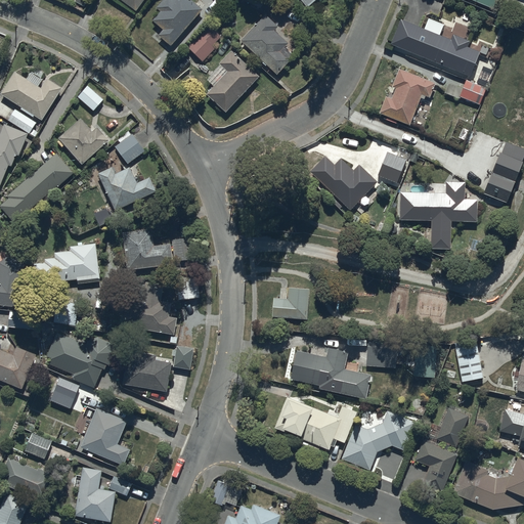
[(122,0),(136,11),(144,0),(122,0)]
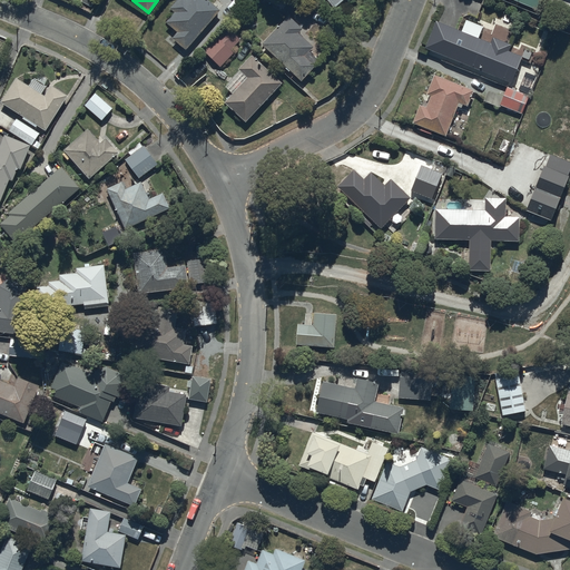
[(177,30),(172,37),(187,48),(219,10),(207,0),(175,0),(172,5),(176,10),(167,20),(177,30)]
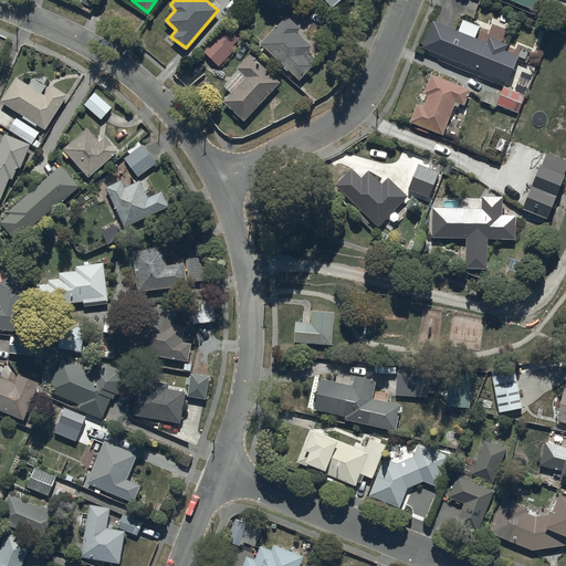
[(510,0),(533,10),(536,0),(510,0)]
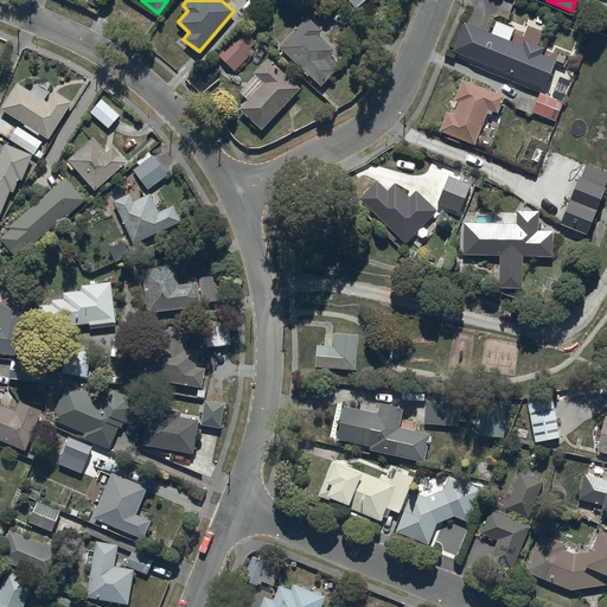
[(280,46),(320,85),(342,65),(330,53),(334,50),(319,34),(323,30),(307,17),(280,46)]
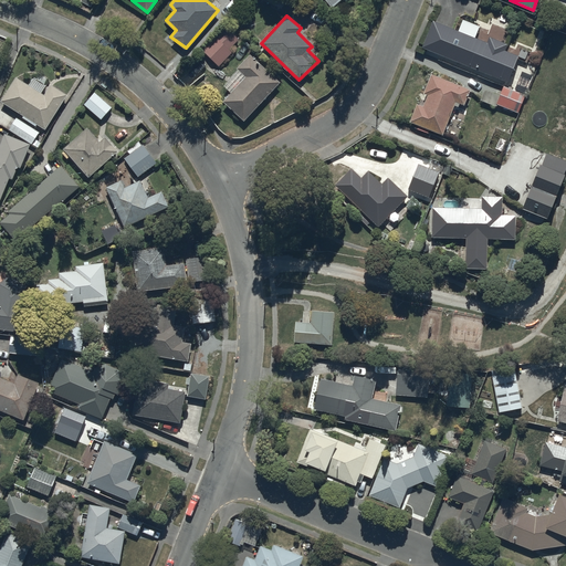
[(433,19),(422,46),(506,81),(517,55),(504,50),(507,43),(490,37),(488,41),(433,19)]
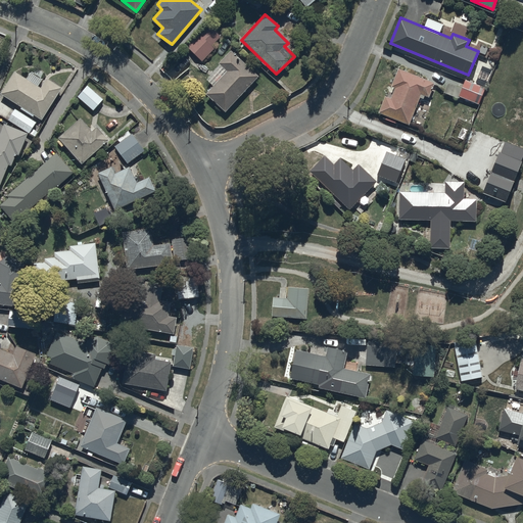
[(220,36),(207,24),(187,46),(202,60),(216,47),(212,45),(220,36)]
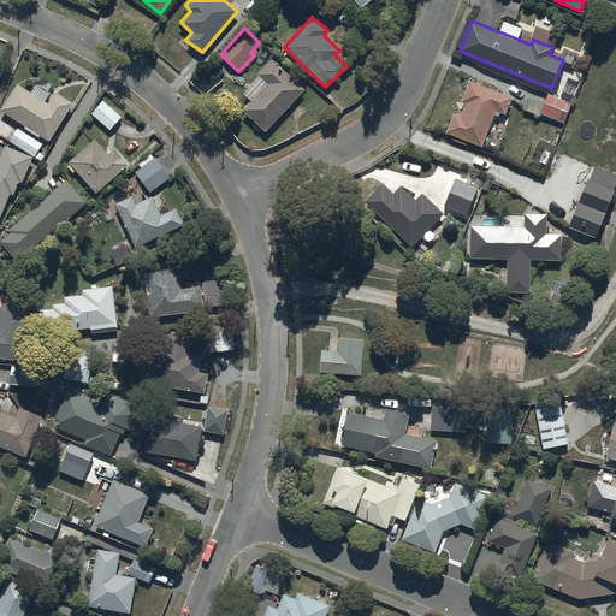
[(267,83),(242,110),(266,131),(306,88),(273,58),(259,73),(267,83)]
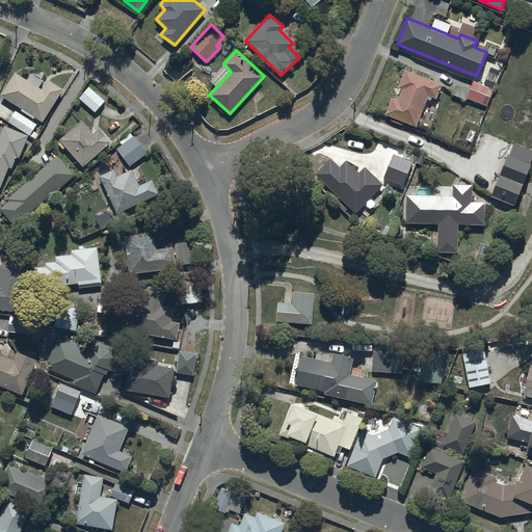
[(398,99),(392,97),(384,114),(416,127),(428,96),(436,100),(444,83),(405,68),(398,88),(401,89),(398,99)]
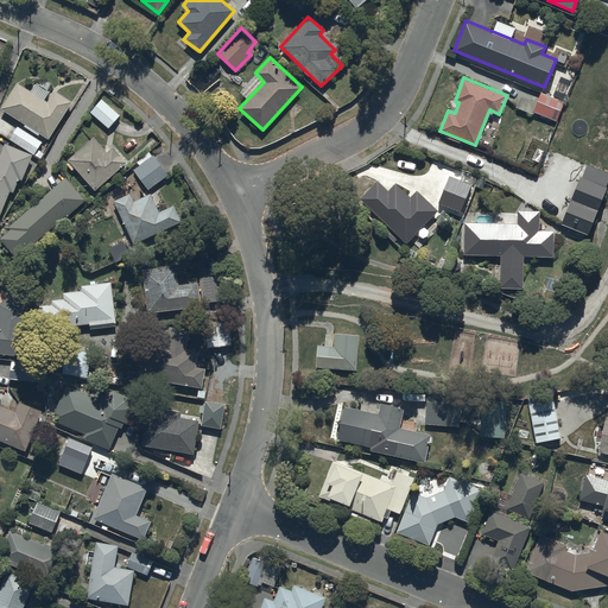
[(48,100),(19,82),(2,107),(49,137),(73,101),(55,90),(48,100)]
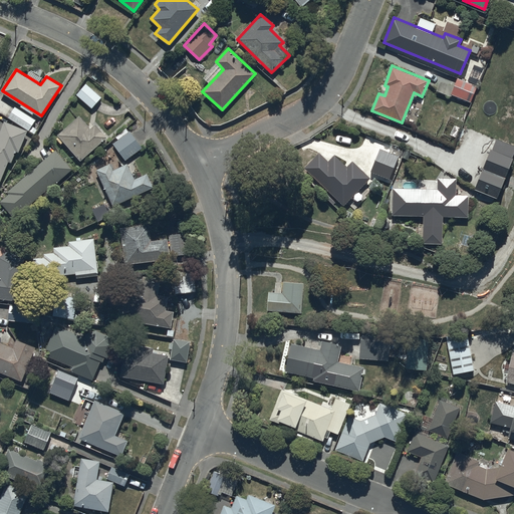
[(450,96),(451,94),(471,102),(477,85),(457,77),(454,86),(440,80),(436,90),(450,96)]
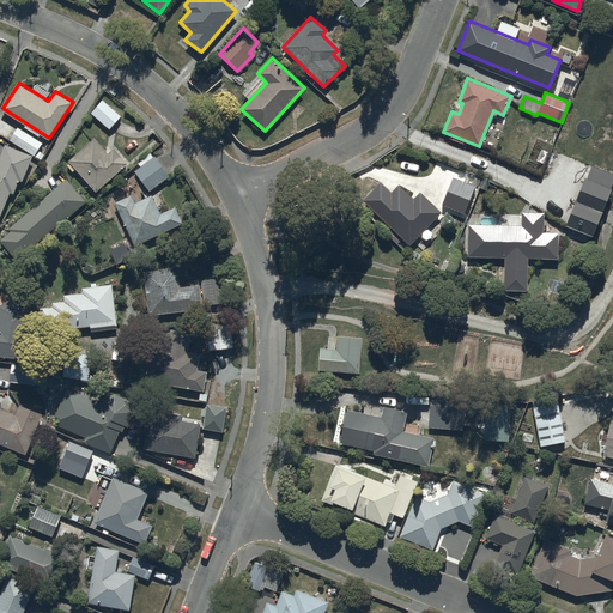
[(121,114),(102,98),(89,113),(108,129),(121,114)]
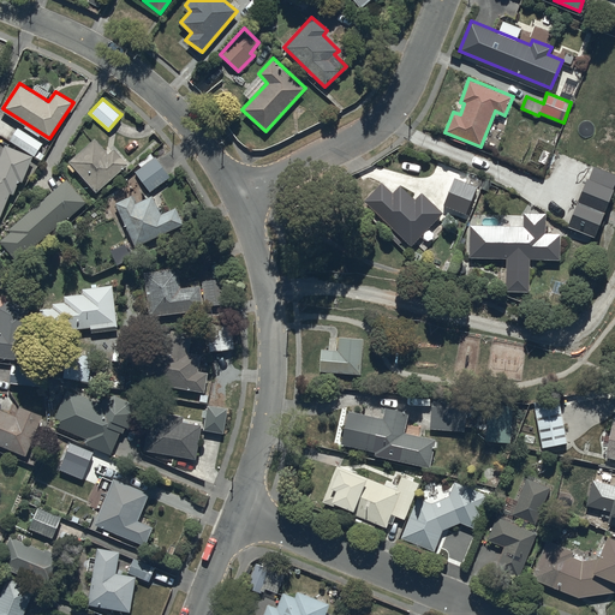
[(108,153),(95,137),(69,160),(97,192),(129,165),(115,148),(108,153)]
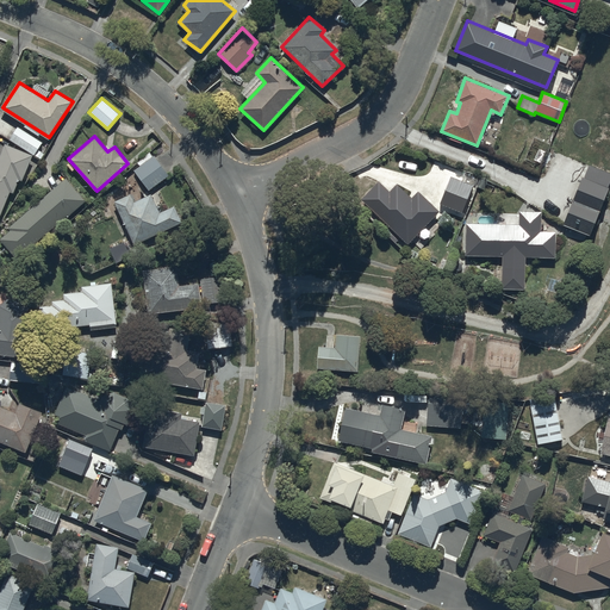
[(0,215),(10,192),(13,193),(19,180),(23,180),(32,155),(5,143),(0,155),(0,215)]
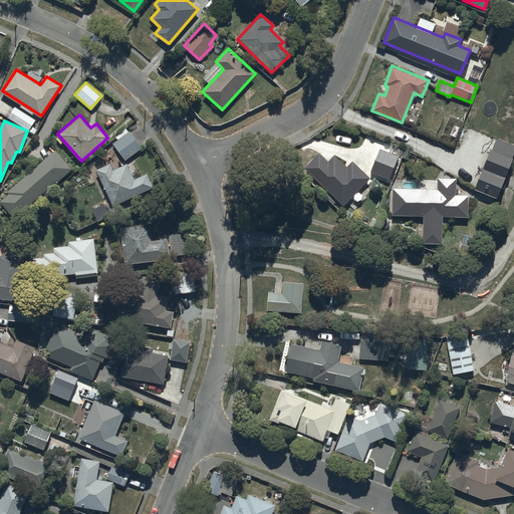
[(113,143),(124,159),(142,148),(130,132),(113,143)]
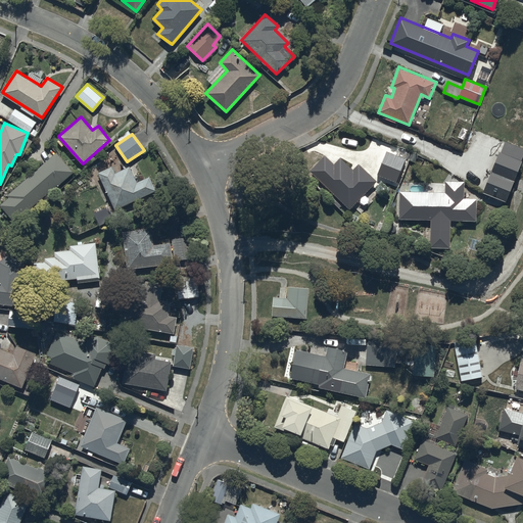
[(521,159),(498,151),(489,172),(492,173),(484,193),(506,202),(514,181),(513,181),(521,159)]
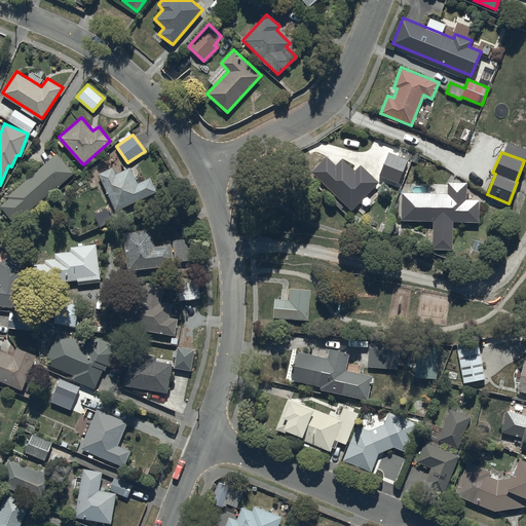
[(74,173),(57,153),(6,195),(9,199),(1,207),(14,224),(74,173)]
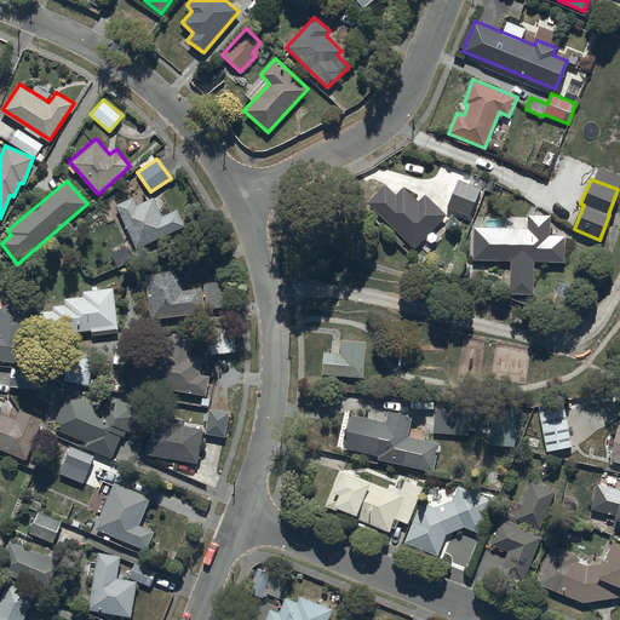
[(367,201),(406,239),(437,206),(428,197),(422,204),(403,185),(397,193),(385,182),(367,201)]
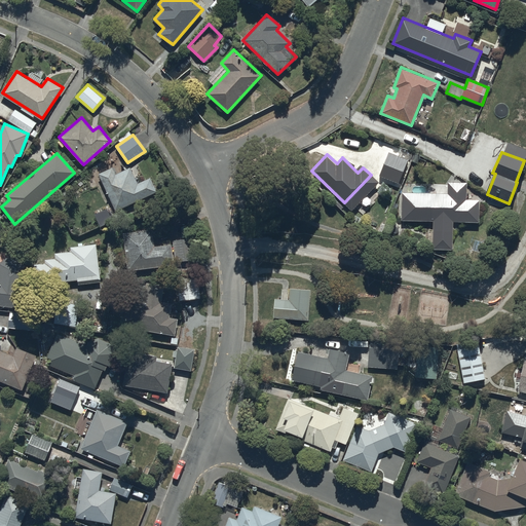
[(409,171),(390,164),(384,184),(402,190),(409,171)]
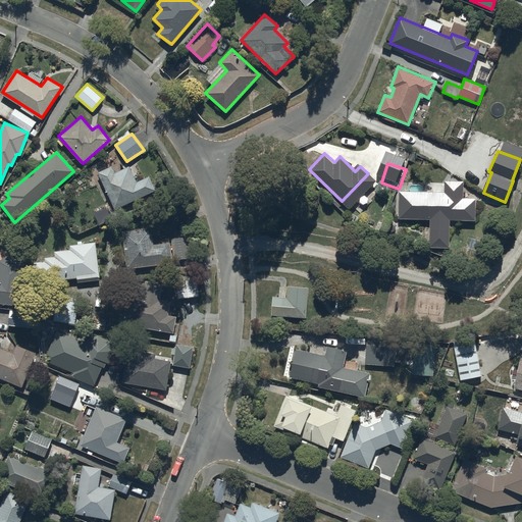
[(156,189),(150,175),(138,181),(129,166),(115,171),(112,165),(98,172),(115,209),(156,189)]
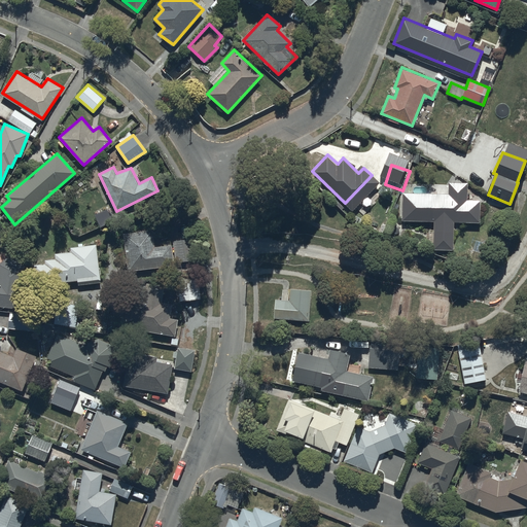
[(86,181),(80,174),(69,182),(75,190),(86,181)]
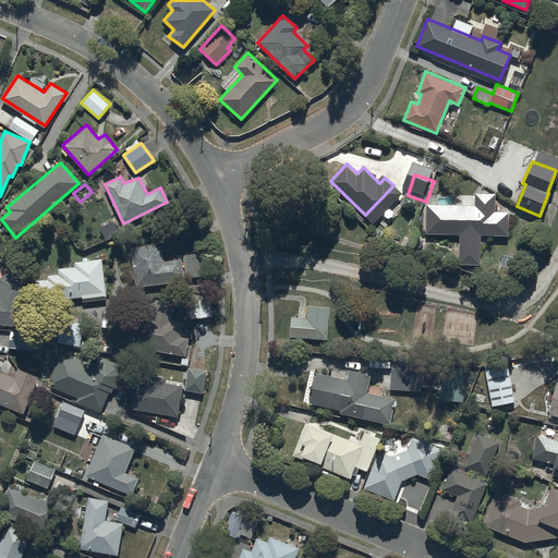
[(459,234),(459,258),(480,259),(481,234),(508,235),(508,211),(495,211),(495,193),(475,193),(474,205),(441,204),(440,233),(459,234)]
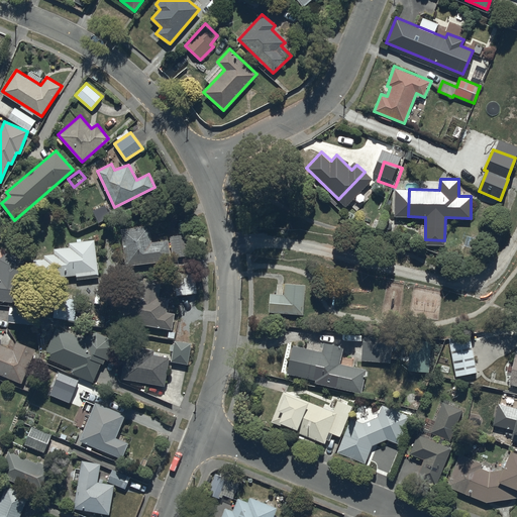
[(104,205),(94,209),(99,221),(109,216),(104,205)]
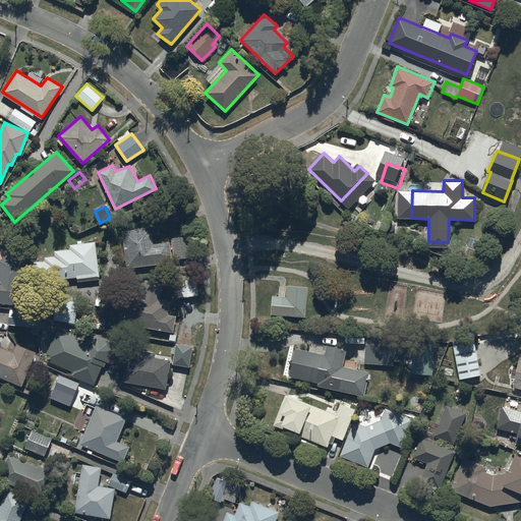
[(151,226),(121,231),(127,268),(172,259),(169,242),(154,242),(151,226)]
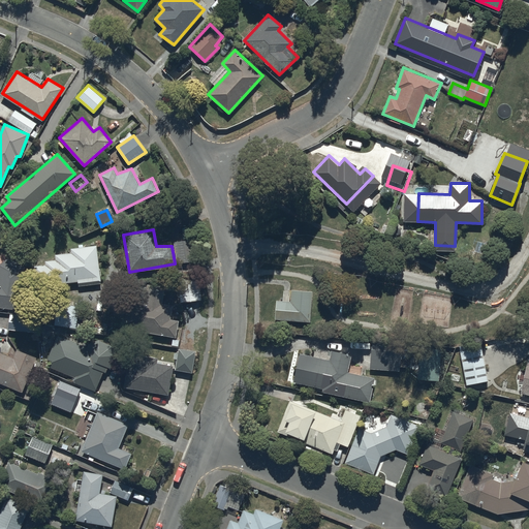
[(193,238),(173,240),(176,262),(195,259),(193,238)]
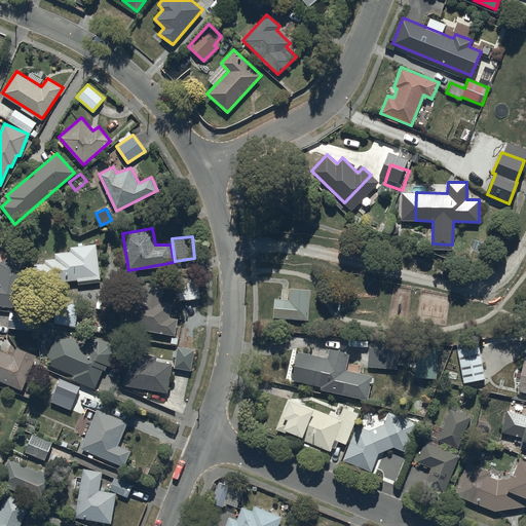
[(78,286),(101,282),(96,243),(69,247),(69,252),(55,253),(57,258),(46,259),(46,263),(34,264),(36,285),(77,280),(78,286)]
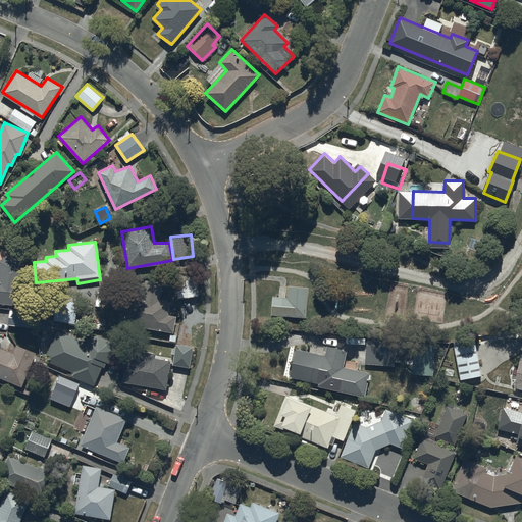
[(0,303),(18,305),(24,262),(19,261),(14,257),(5,256),(0,260),(0,303)]
